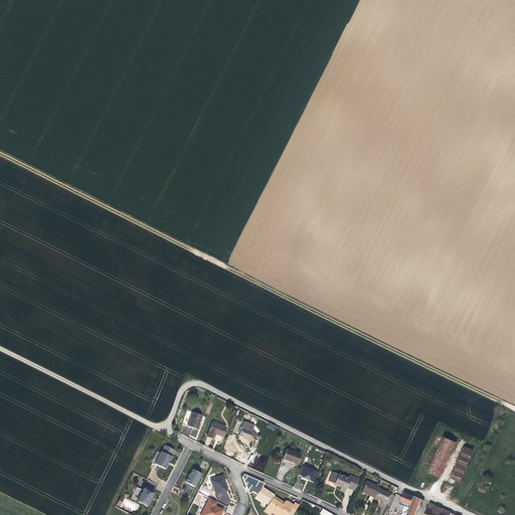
[(186,424),(191,411),(187,410),(183,423),(186,424)]
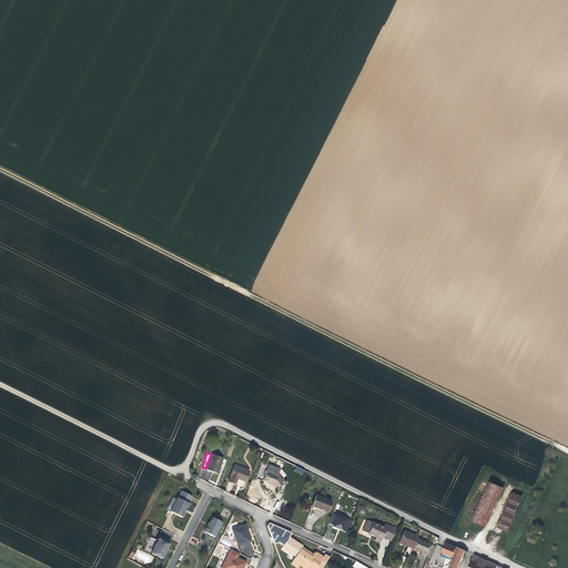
[(216,474),(222,458),(212,455),(206,470),(214,473),(216,474)]
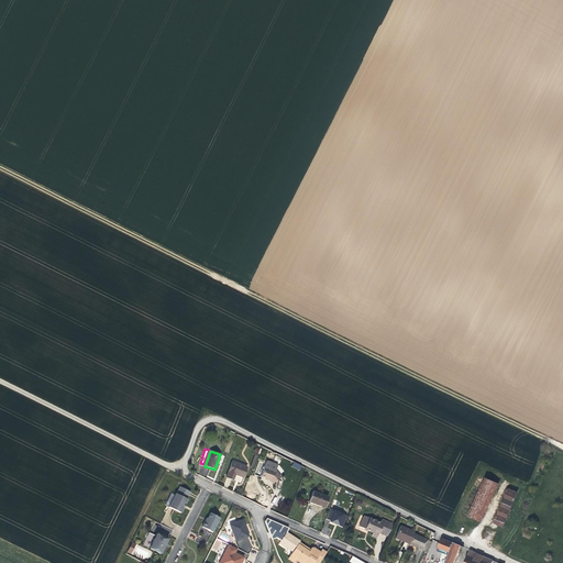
[(266,461),(264,467),(261,476),(266,478),(266,479),(269,481),(272,484),(280,477),(276,472),(275,472),(277,465),(266,461)]
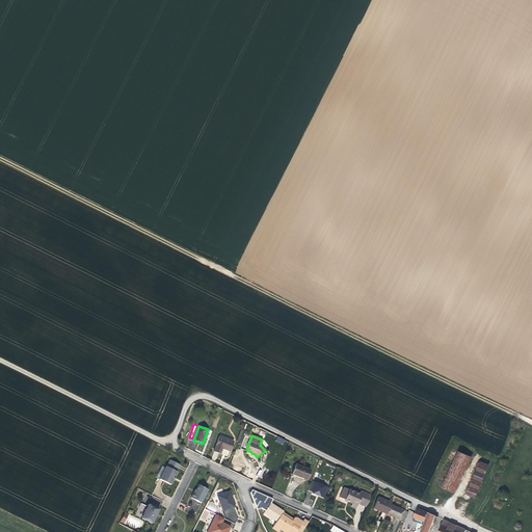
[(230,451),(233,442),(219,436),(213,451),(220,454),(221,450),(222,448),(230,451)]
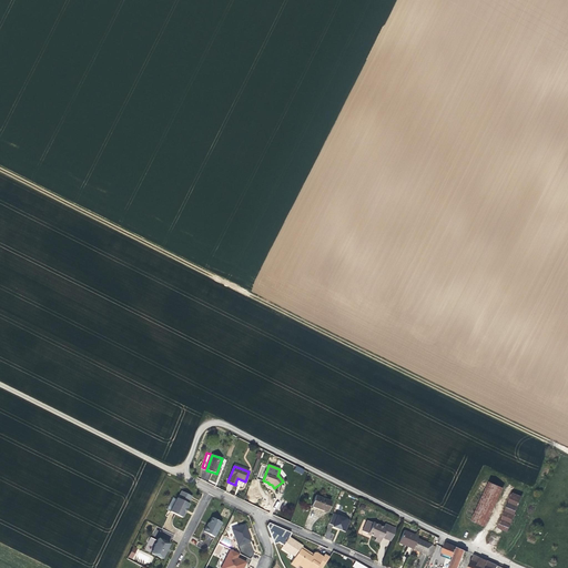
[(487,528),(503,487),(487,482),(472,521),(487,528)]
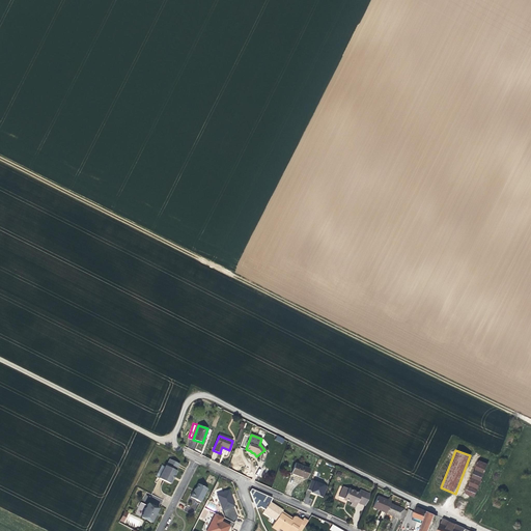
[(174,475),(176,471),(179,464),(169,459),(166,466),(159,478),(170,483),(172,479),(174,475)]
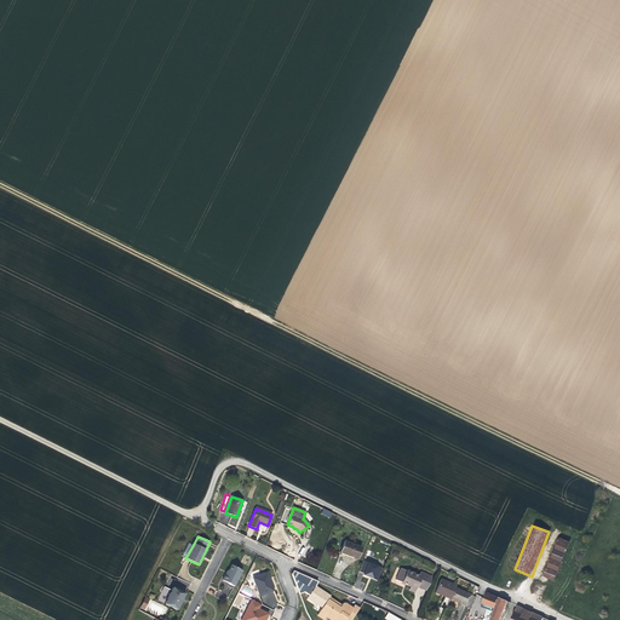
[(555,581),(569,541),(557,537),(543,577),(555,581)]
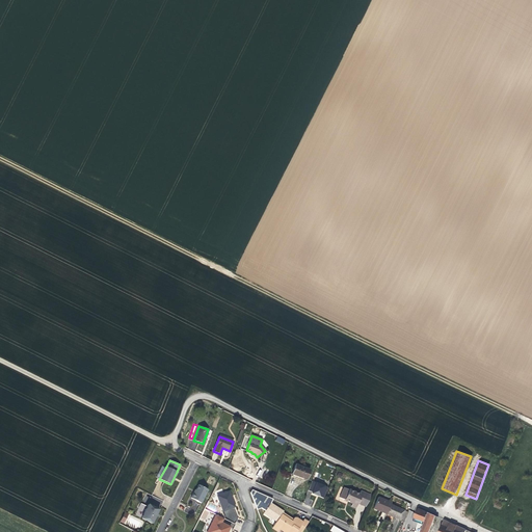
[(307,479),(310,470),(295,464),(292,474),(298,476),(307,479)]
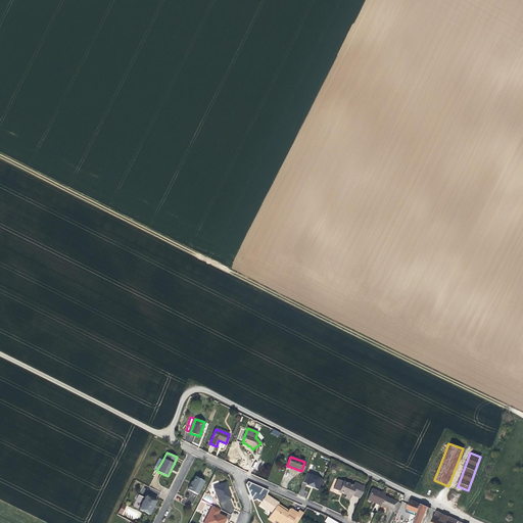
[(312,487),(318,490),(322,479),(310,473),(304,484),(312,487)]
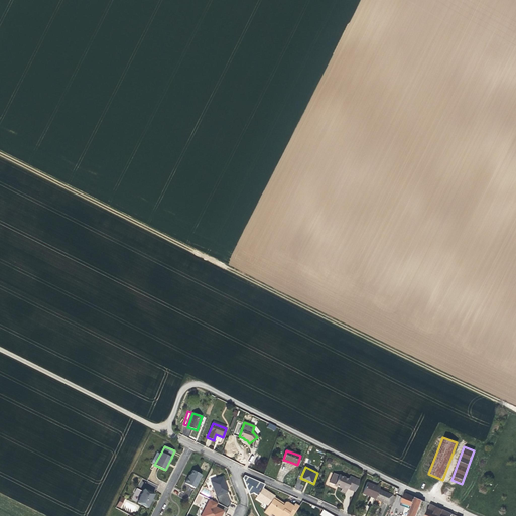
[(195,488),(202,475),(192,470),(189,476),(188,478),(187,478),(184,483),(195,488)]
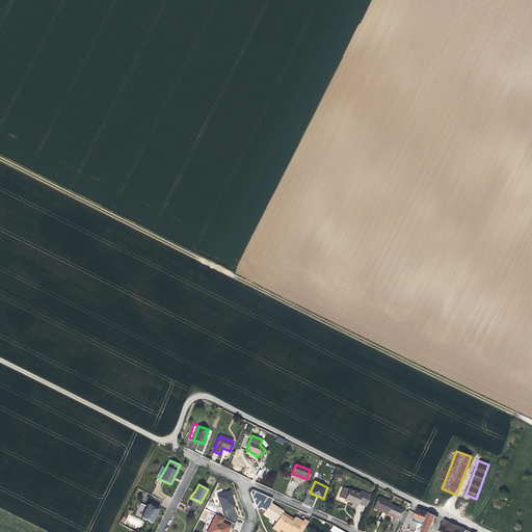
[(365,507),(370,496),(361,490),(360,495),(344,487),(340,498),(349,502),(352,503),(351,506),(355,508),(357,503),(365,507)]
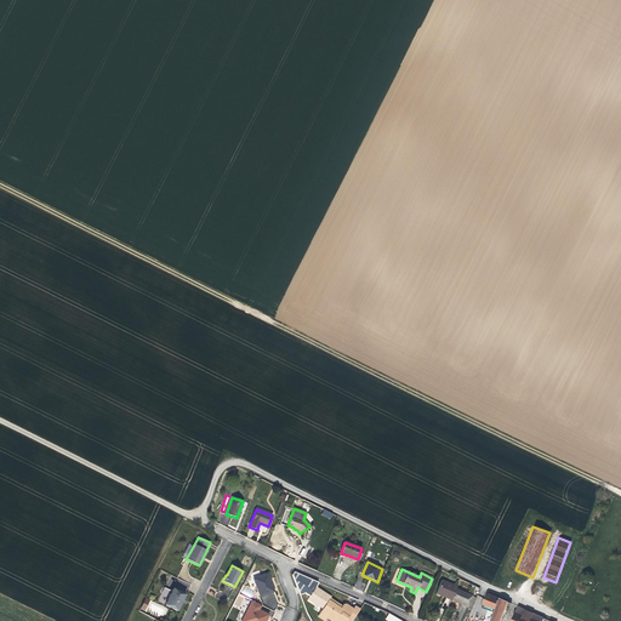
[(274,592),(267,574),(256,577),(258,582),(255,584),(260,597),(267,594),(274,592)]
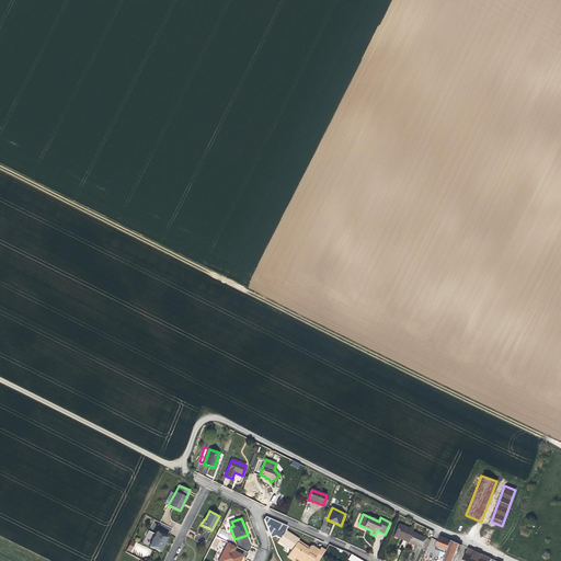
[(412,533),(412,530),(399,524),(393,536),(400,539),(400,538),(402,540),(408,542),(412,533)]
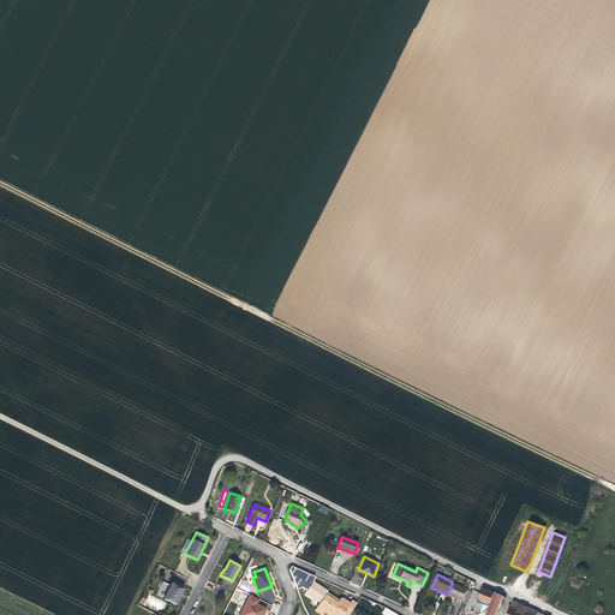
[(180,595),(184,589),(172,583),(163,599),(175,605),(180,595)]
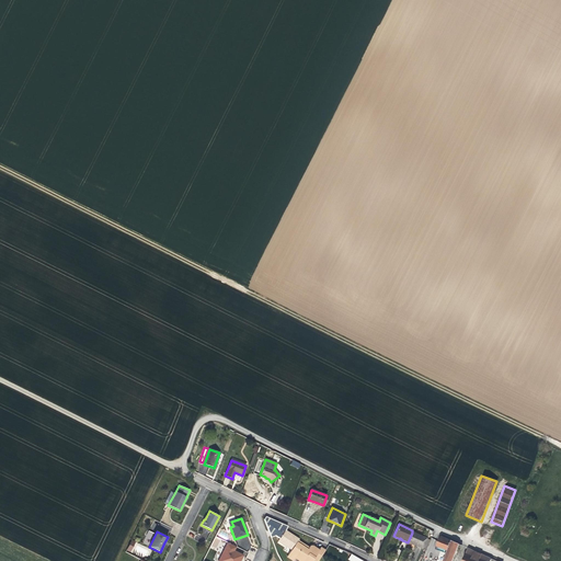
[(422,548),(426,538),(412,533),(408,542),(415,546),(422,548)]
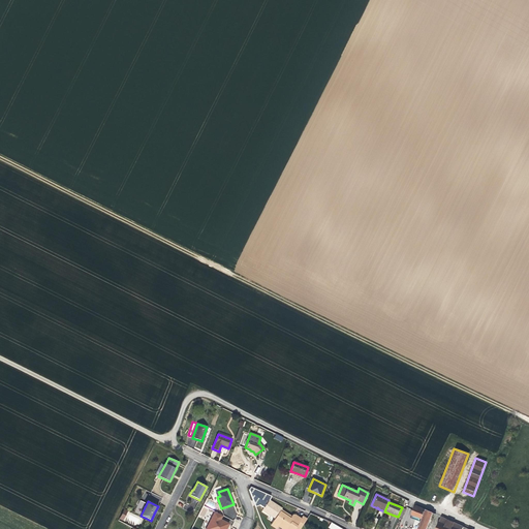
[(427,528),(433,512),(426,509),(416,505),(412,515),(419,518),(415,528),(427,528)]
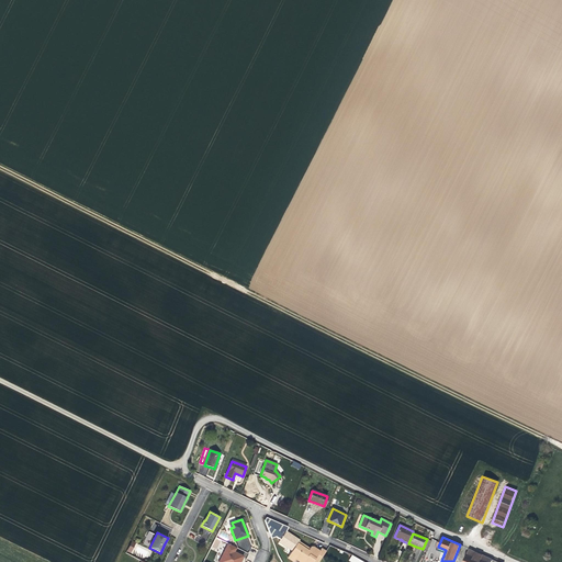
[(236,548),(227,543),(218,561),(240,561),(244,557),(234,552),(236,548)]
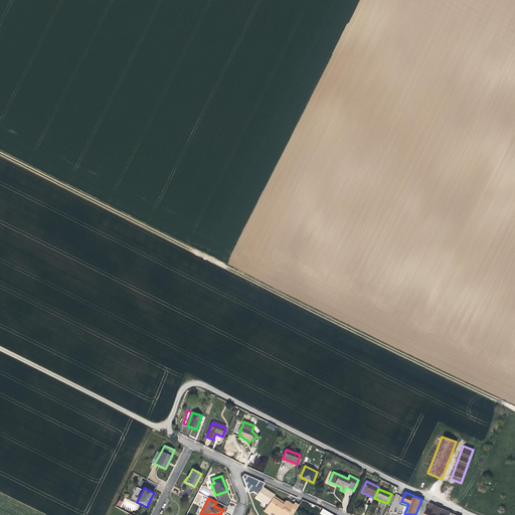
[(295,502),(292,507),(287,504),(286,505),(285,506),(272,498),(264,511),(269,514),(271,512),(275,514),(286,514),(288,513),(291,514),(292,514),(299,505),(295,502)]
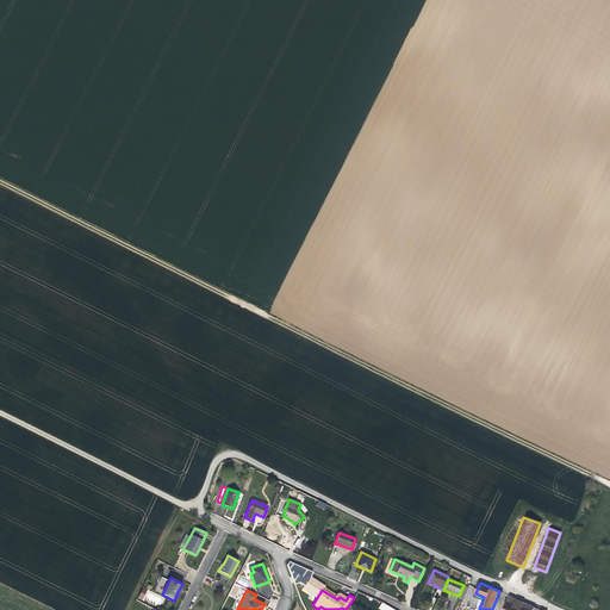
[(533,609),(535,607),(509,596),(503,609),(533,609)]
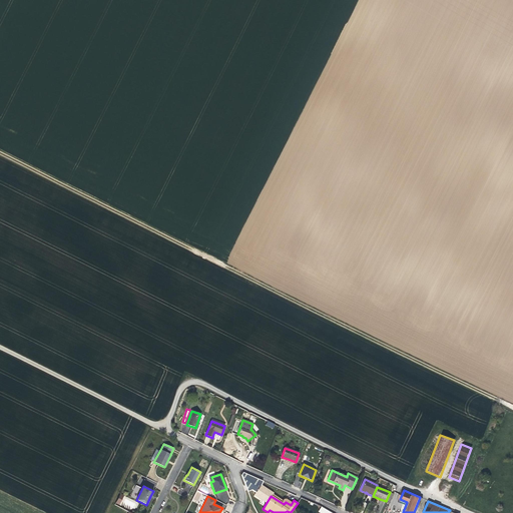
All buildings are outlined.
